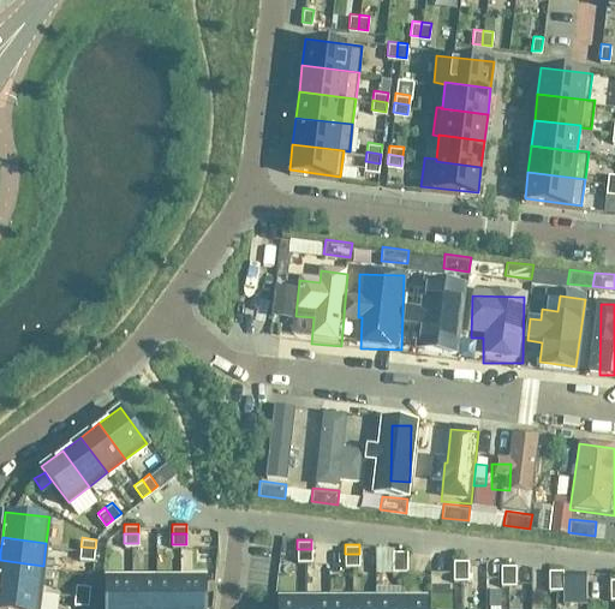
[(94,559),(95,548),(81,547),(79,556),(94,559)]
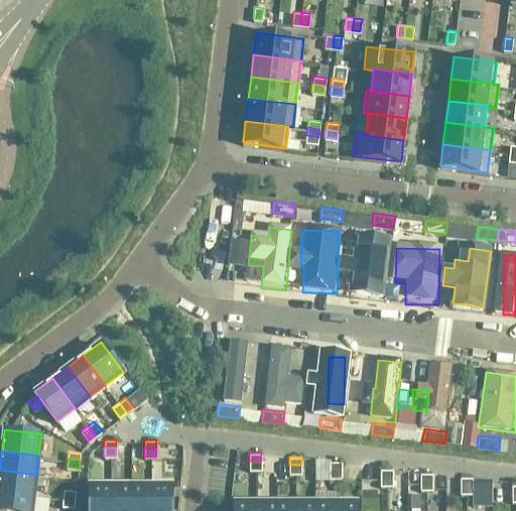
[(261,461),(249,461),(249,469),(261,469),(261,461)]
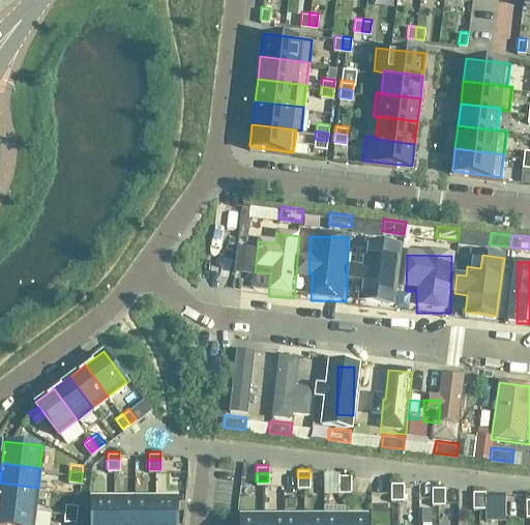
[(351,482),(339,482),(339,490),(351,490),(351,482)]
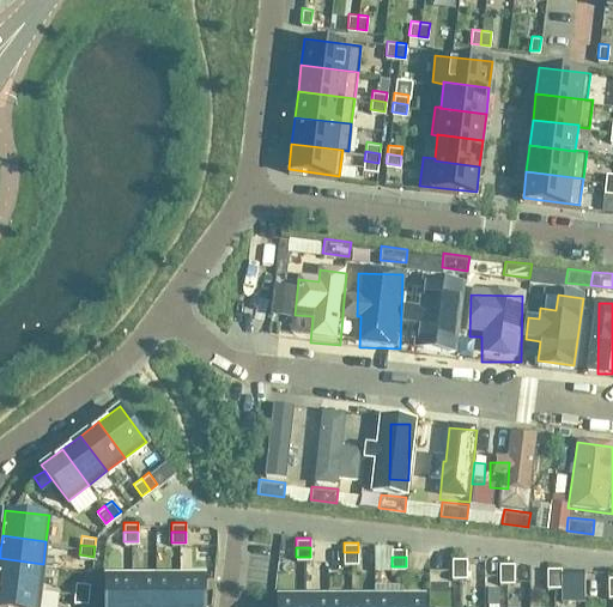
[(453,557),(453,566),(467,566),(467,557),(453,557)]
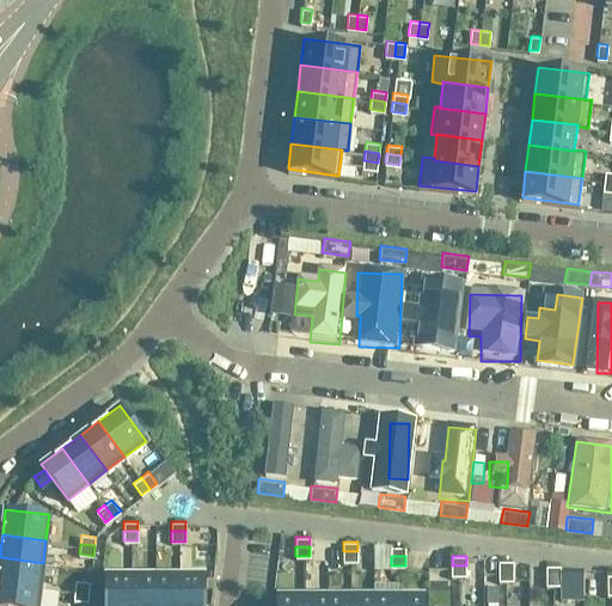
[(0,580),(40,586),(43,563),(0,557),(0,580)]
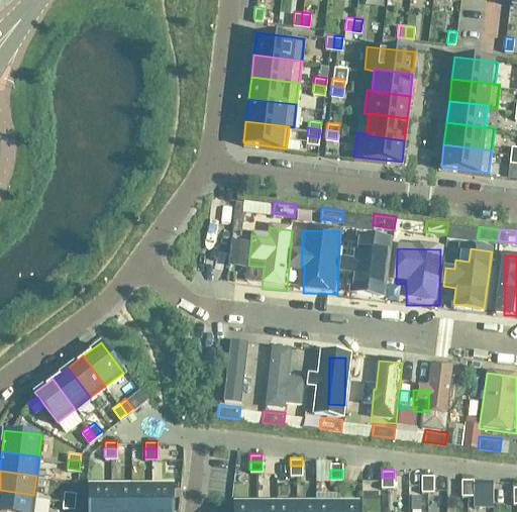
[(421,474),(421,482),(433,482),(433,474),(421,474)]
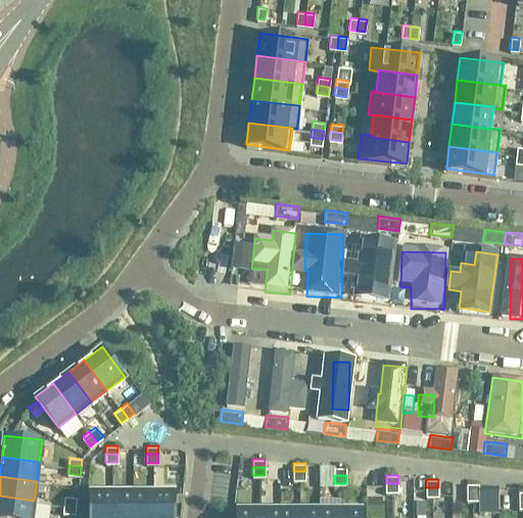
[(386,483),(386,491),(392,491),(398,491),(398,483),(386,483)]
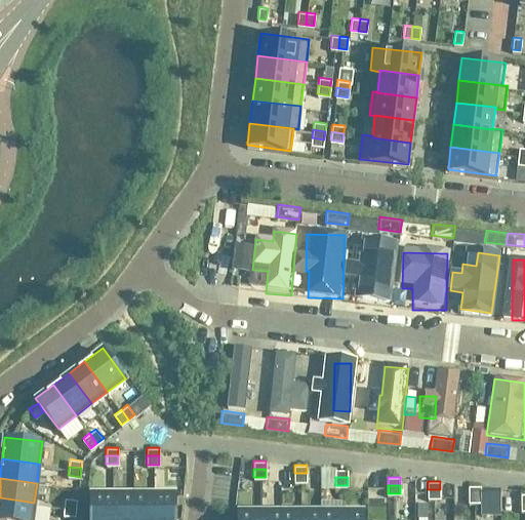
[(469,485),(469,493),(481,493),(481,485),(469,485)]
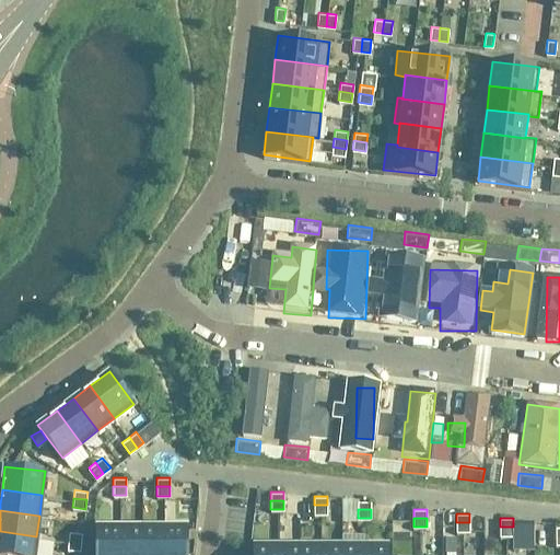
[(456,522),(456,531),(463,531),(469,531),(469,522),(456,522)]
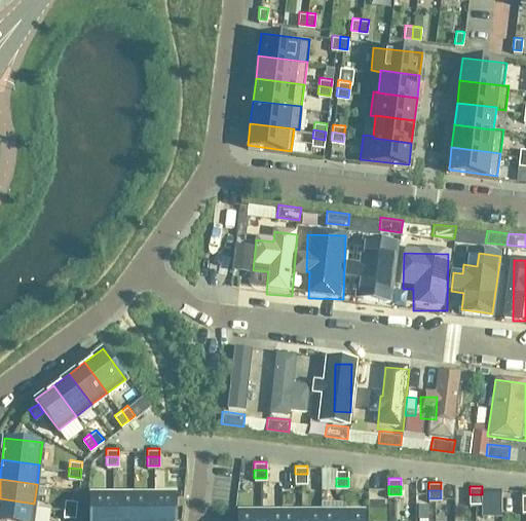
[(90,493),(90,520),(112,520),(113,493),(90,493)]
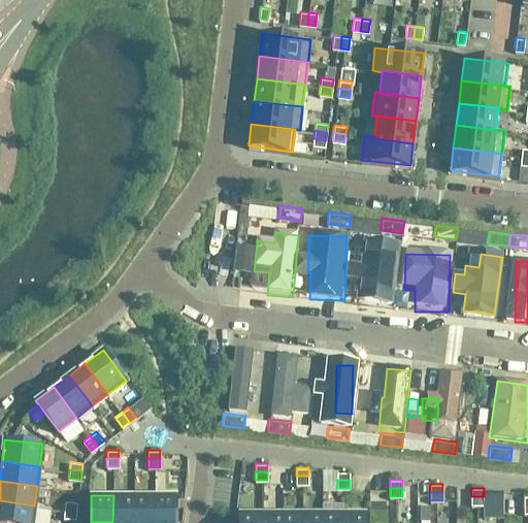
[(113,495),(112,522),(133,522),(134,495),(113,495)]
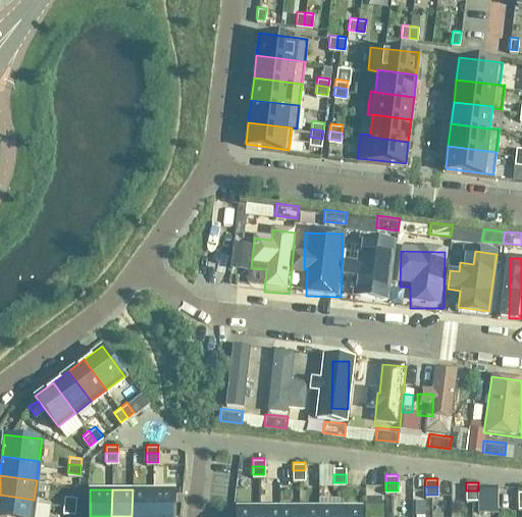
[(133,489),(132,516),(152,516),(152,489),(133,489)]
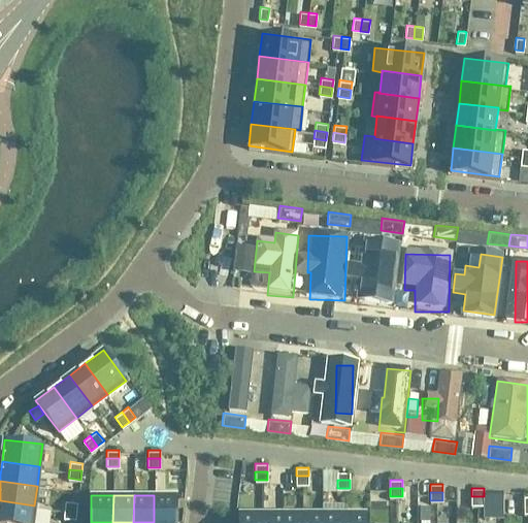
[(154,495),(154,522),(175,522),(176,495),(154,495)]
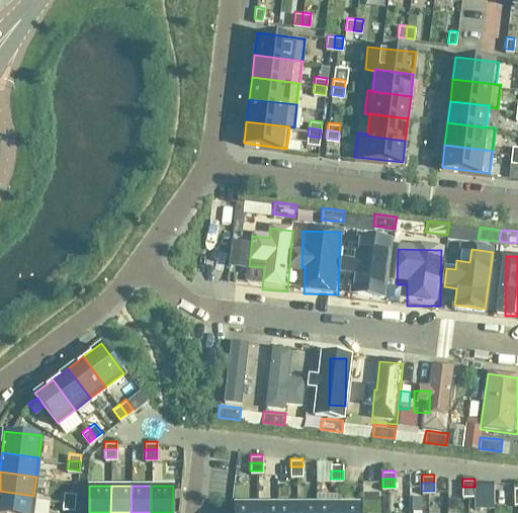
[(462,487),(462,495),(468,495),(475,495),(475,487),(462,487)]
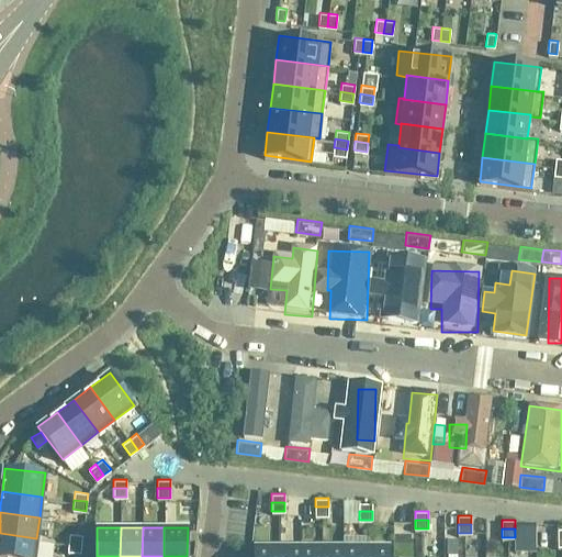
[(0,556),(34,556),(36,538),(0,533),(0,556)]
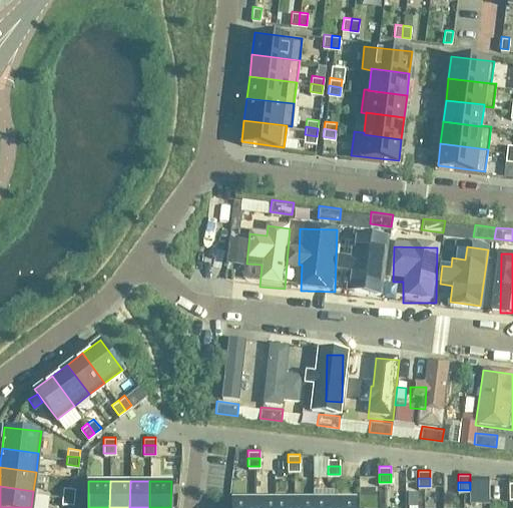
[(63,486),(62,494),(74,496),(75,488),(63,486)]
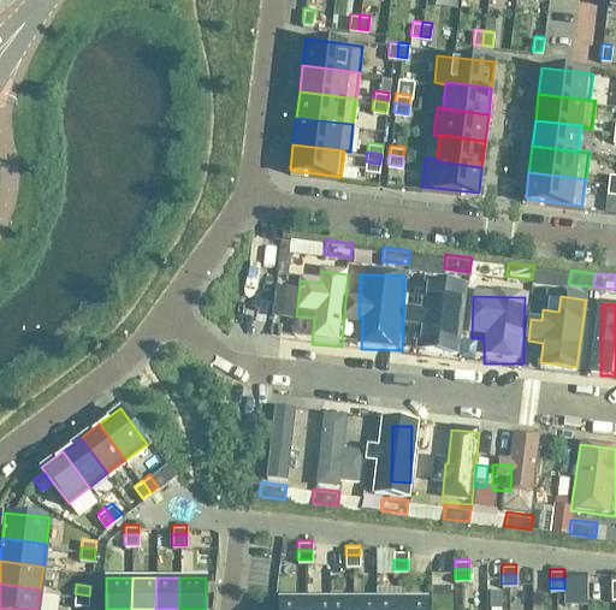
[(501,587),(490,587),(490,604),(502,604),(501,587)]
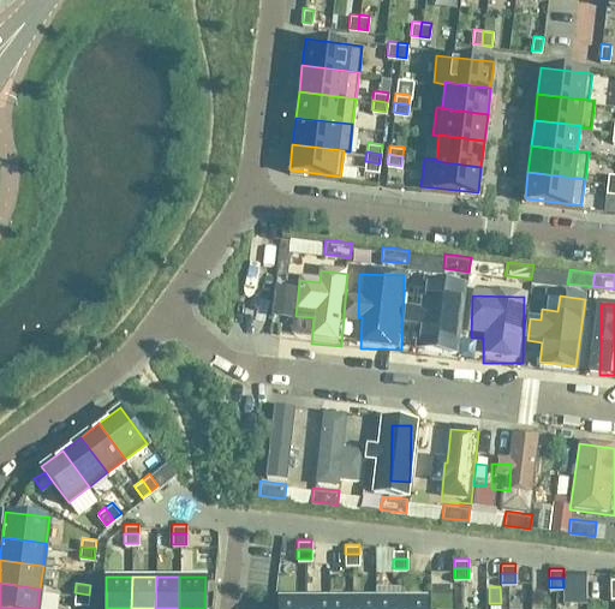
[(89,595),(75,592),(73,602),(88,603),(89,595)]
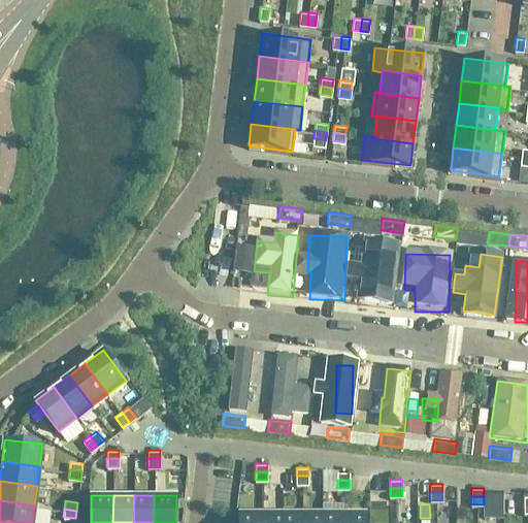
[(261,522),(261,513),(239,513),(238,522),(261,522)]
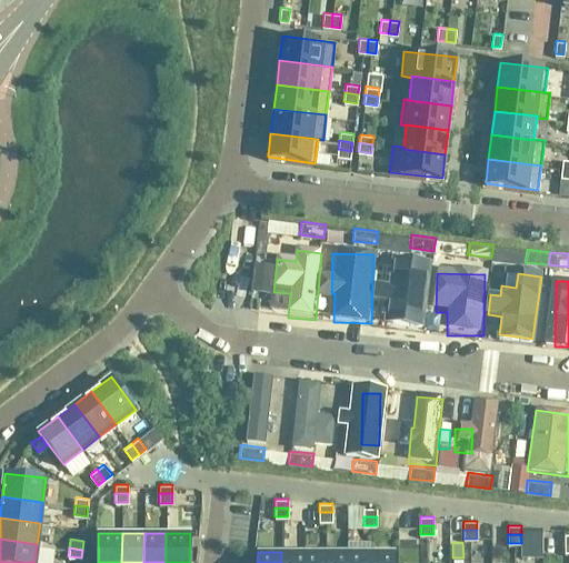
[(303,562),(305,552),(281,552),(281,562),(303,562)]
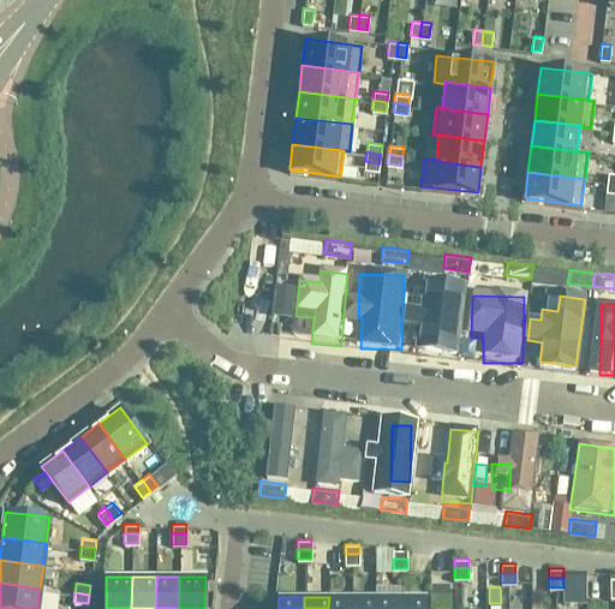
[(328,608),(351,608),(352,597),(329,597),(328,608)]
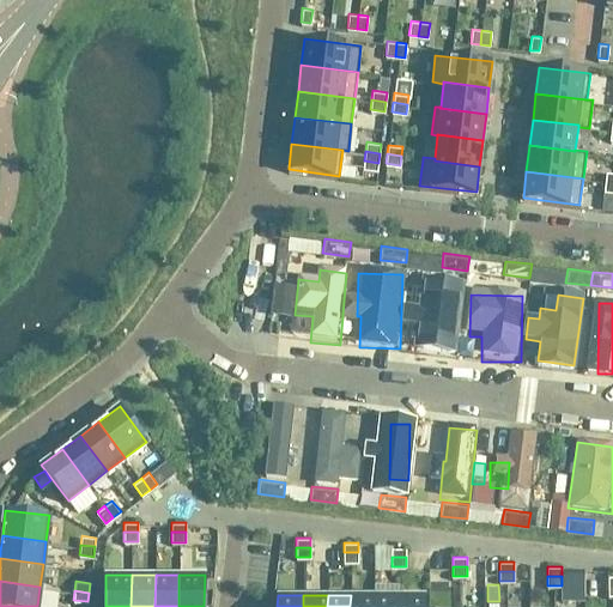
[(374,606),(374,595),(351,595),(350,606),(374,606)]
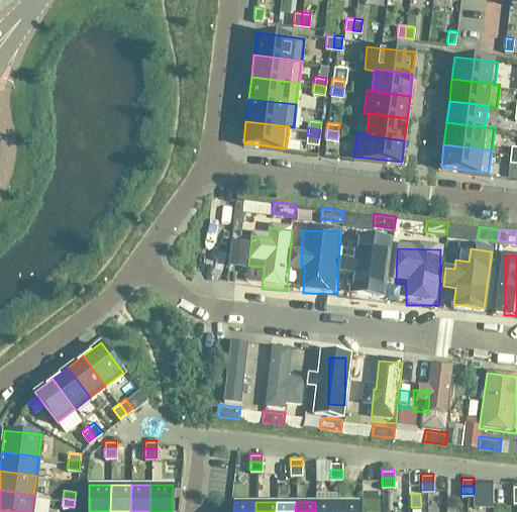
[(315,502),(315,511),(335,511),(336,502),(315,502)]
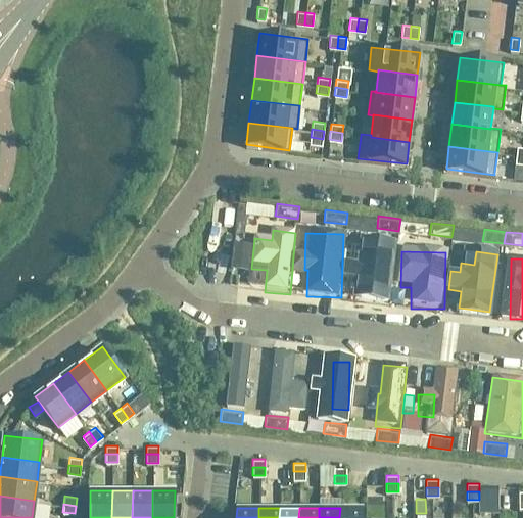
[(361,517),(362,508),(340,508),(339,517),(361,517)]
